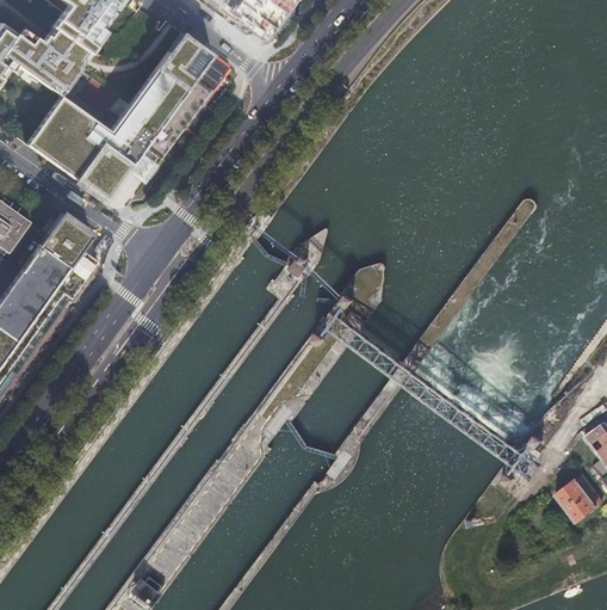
[(0,0),(0,90),(12,72),(16,73),(19,66),(66,96),(82,68),(86,63),(128,0),(0,0)]
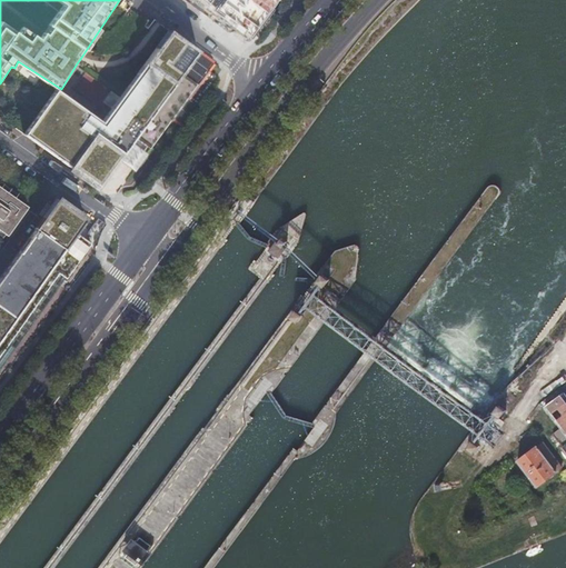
[(252,36),(283,0),(224,0),(217,10),(252,36)]
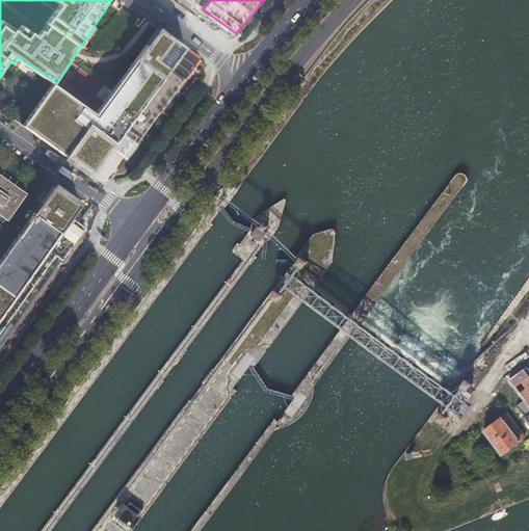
[(27,123),(24,127),(31,132),(40,137),(42,135),(45,137),(43,140),(93,176),(114,147),(115,147),(116,147),(117,147),(117,145),(117,144),(118,144),(118,143),(117,143),(117,142),(124,133),(127,129),(141,140),(186,80),(185,79),(172,69),(180,58),(187,48),(160,28),(115,91),(99,115),(57,83),(27,123)]
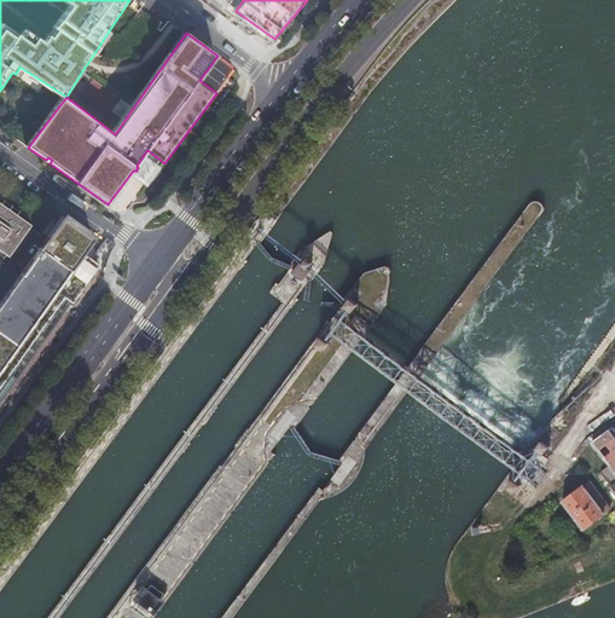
[(0,248),(11,256),(34,224),(11,208),(0,201),(0,248)]
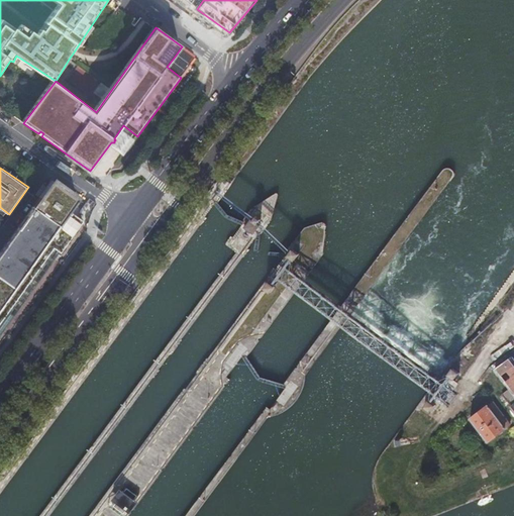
[(0,253),(0,340),(4,334),(55,265),(77,232),(78,230),(64,221),(71,211),(76,204),(80,199),(73,194),(64,188),(59,184),(53,180),(49,185),(48,187),(41,197),(0,253)]
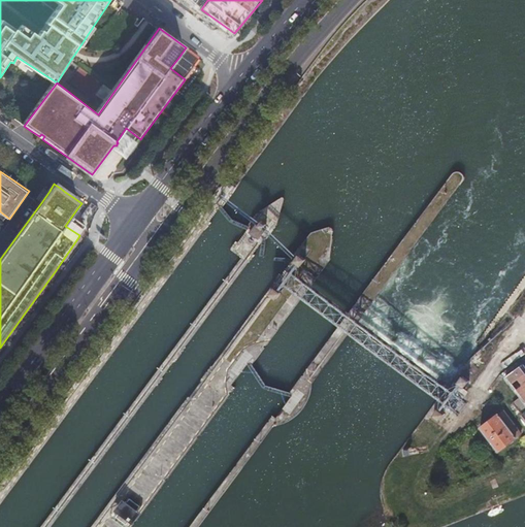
[(227,184),(220,193),(228,198),(234,189),(227,184)]
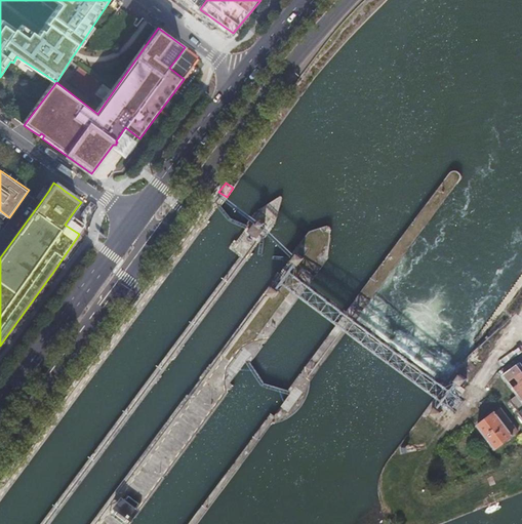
[(46,187),(38,198),(42,200),(49,190),(46,187)]
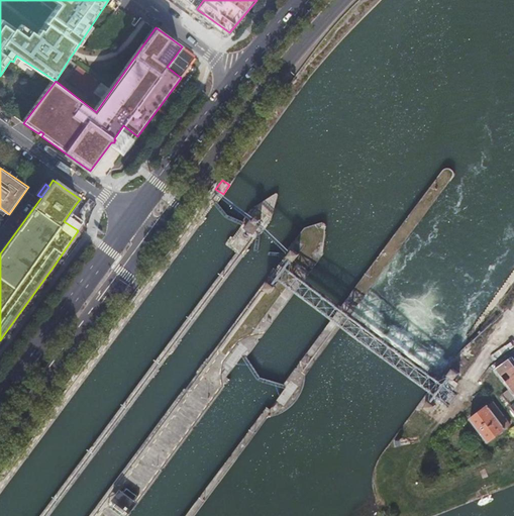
[(71,211),(64,221),(78,230),(85,221),(71,211)]
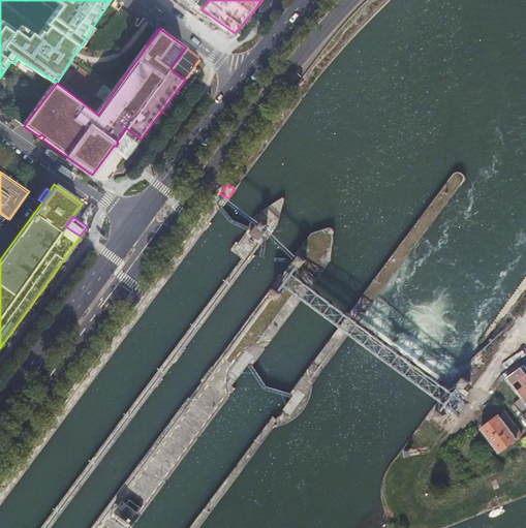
[(250,238),(259,244),(267,235),(265,234),(268,229),(263,225),(259,230),(257,228),(250,238)]
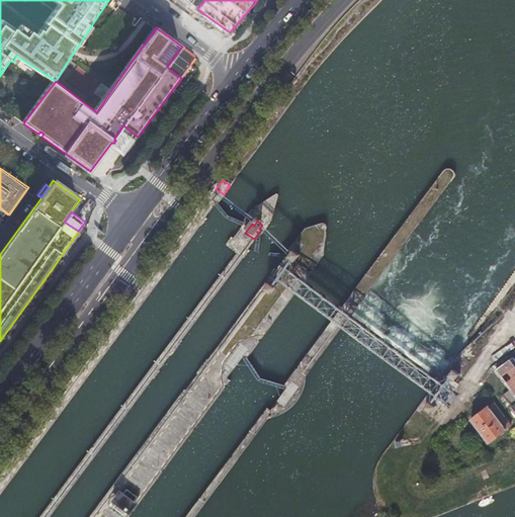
[(289,261),(295,266),(301,260),(294,255),(289,261)]
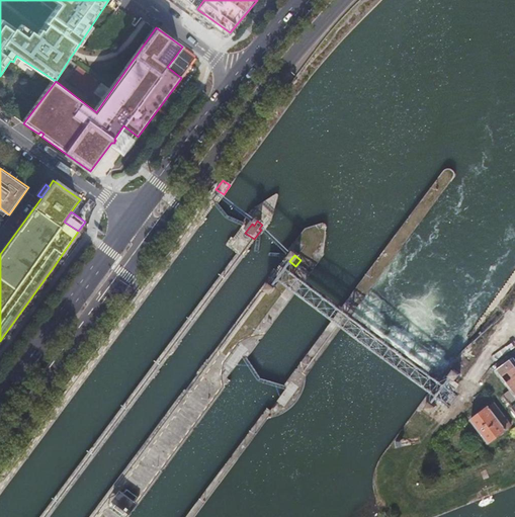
[(265,293),(272,298),(276,292),(270,287),(265,293)]
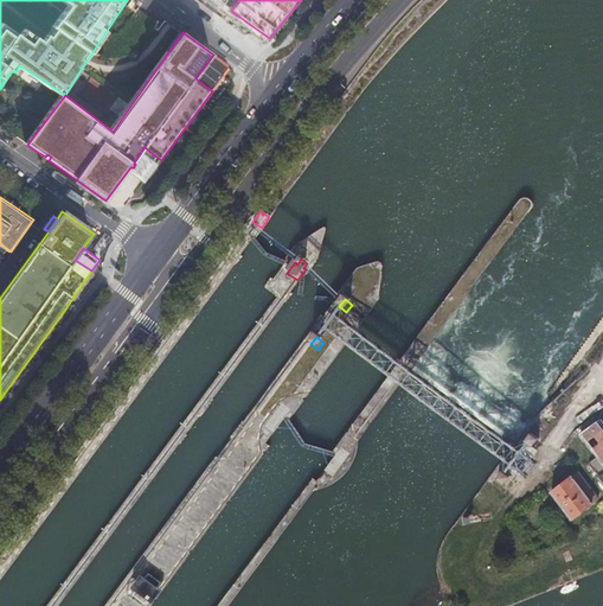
[(602,422),(584,435),(601,457),(602,459),(602,477),(602,478),(602,422)]
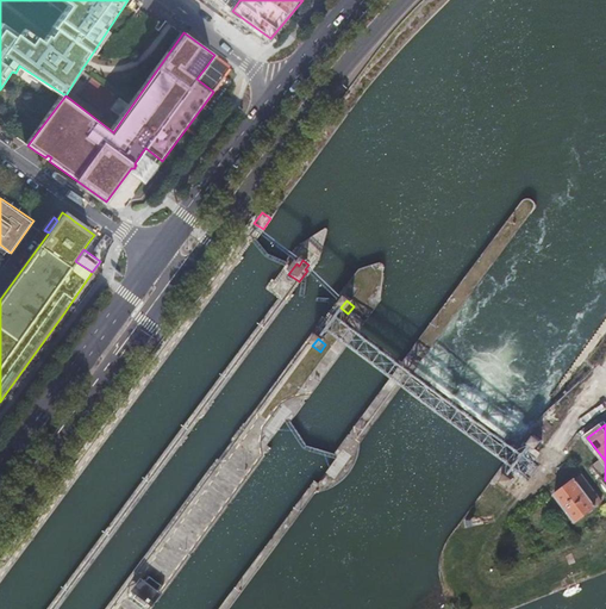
[(531,442),(538,447),(543,441),(536,435),(531,442)]
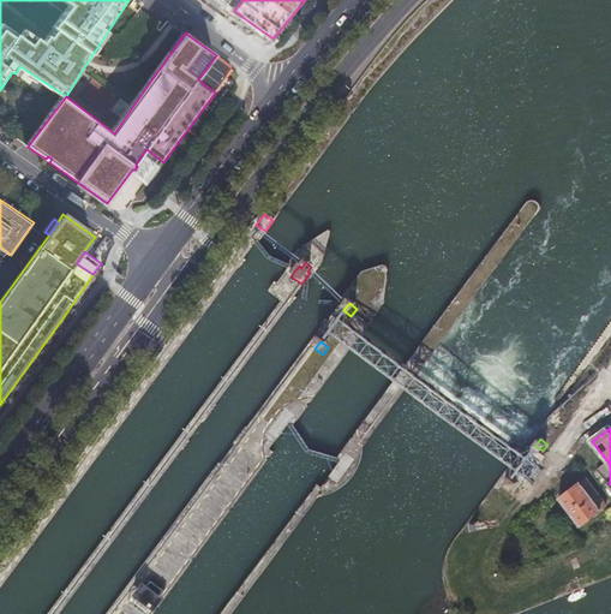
[(600,470),(610,483),(610,465),(609,463),(600,470)]
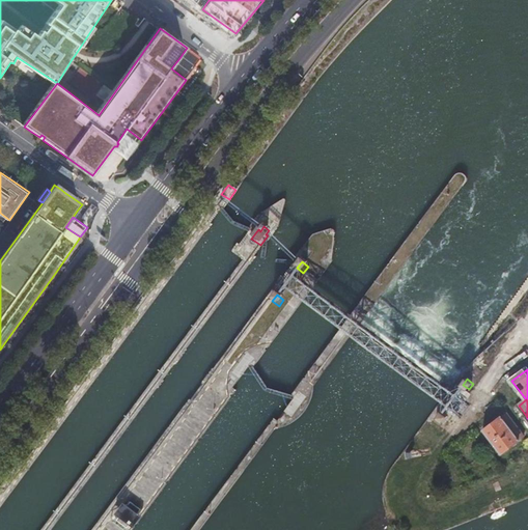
[(443,412),(438,418),(444,423),(449,416),(443,412)]
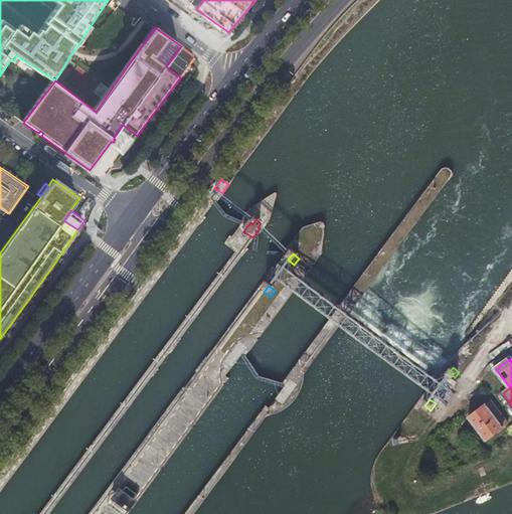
[(510,424),(492,400),(470,417),(488,441),(510,424)]
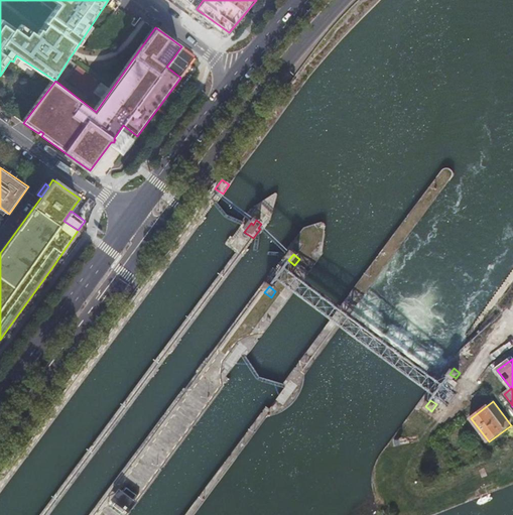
[(125,487),(112,505),(122,513),(135,494),(125,487)]
